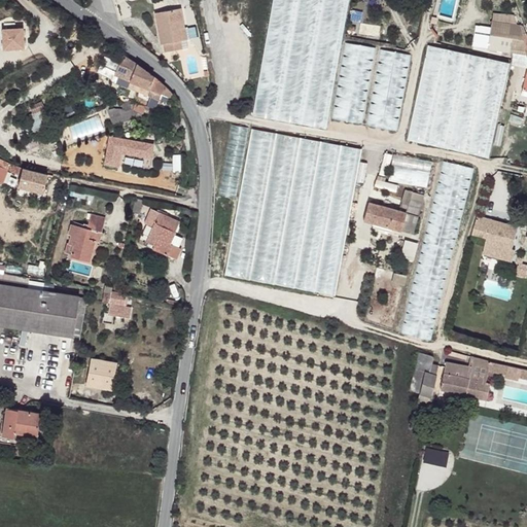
[(180,9),(153,15),(161,47),(167,45),(169,55),(183,50),(179,31),(184,30),(180,9)]
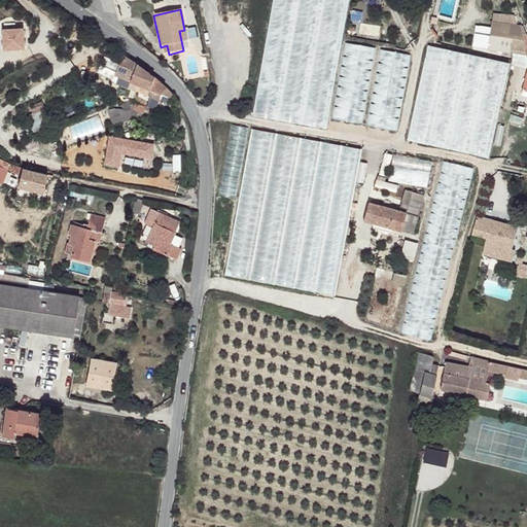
[(526,29),(526,27),(494,20),(489,45),(526,54),(526,56),(526,29)]
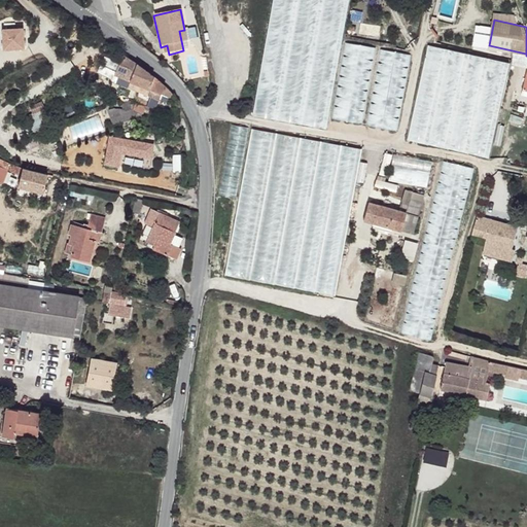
[(184,30),(179,31),(183,50),(189,49),(187,42),(190,41),(187,29),(184,30)]
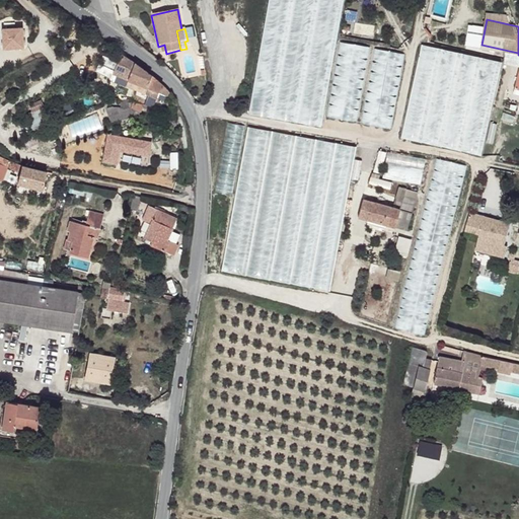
[(419,45),(402,138),(483,152),(499,58),(419,45)]
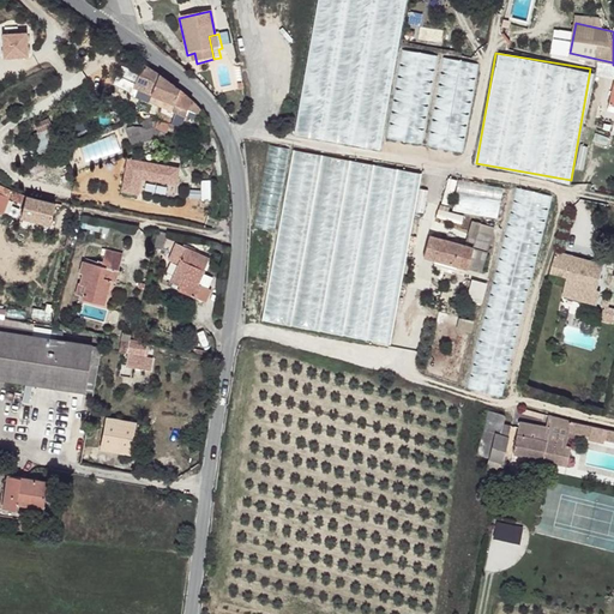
[(143,64),(134,84),(151,92),(150,95),(174,103),(186,108),(198,113),(199,108),(160,73),(143,64)]
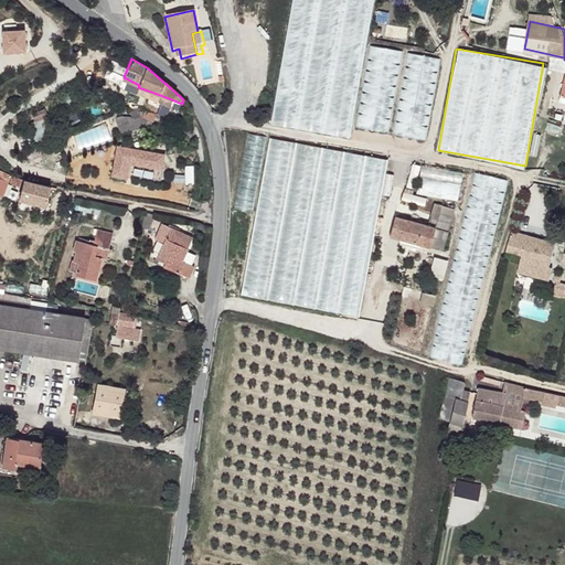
[(99,64),(98,67),(108,72),(105,78),(117,84),(121,73),(110,68),(99,64)]
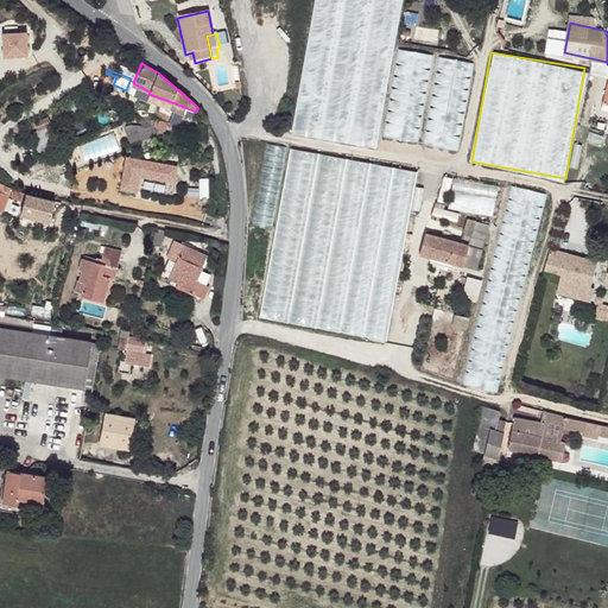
[(106,73),(102,80),(113,84),(116,77),(106,73)]
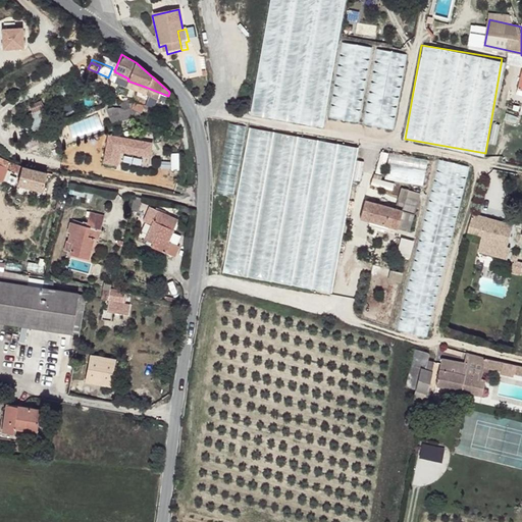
[(114,71),(113,74),(127,81),(128,79),(114,71)]
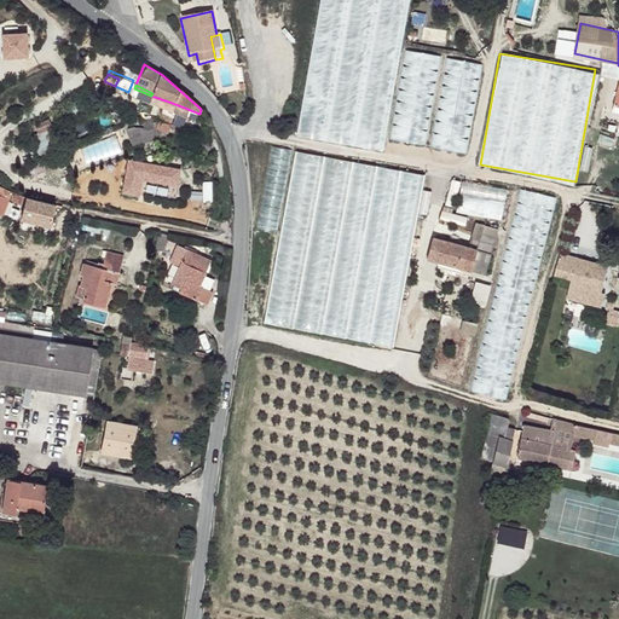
[(175,104),(173,109),(185,115),(187,109),(175,104)]
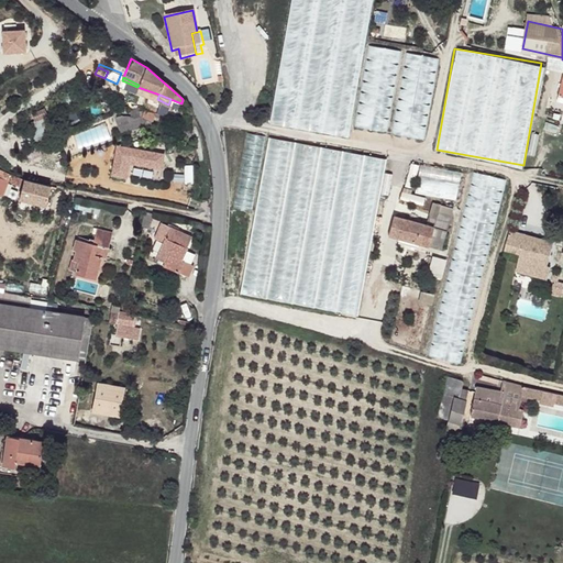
[(148,101),(147,108),(157,111),(159,105),(148,101)]
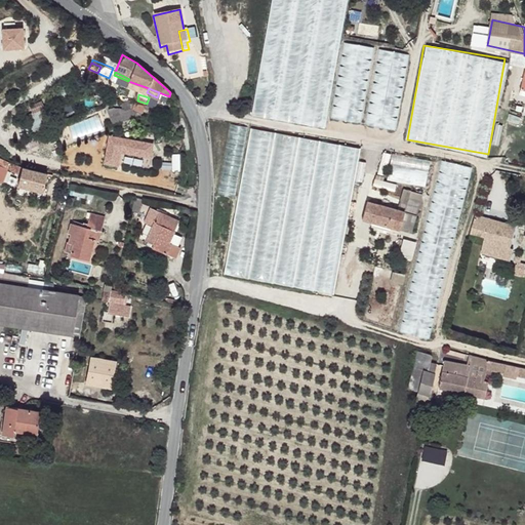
[(110,112),(113,121),(121,119),(118,110),(110,112)]
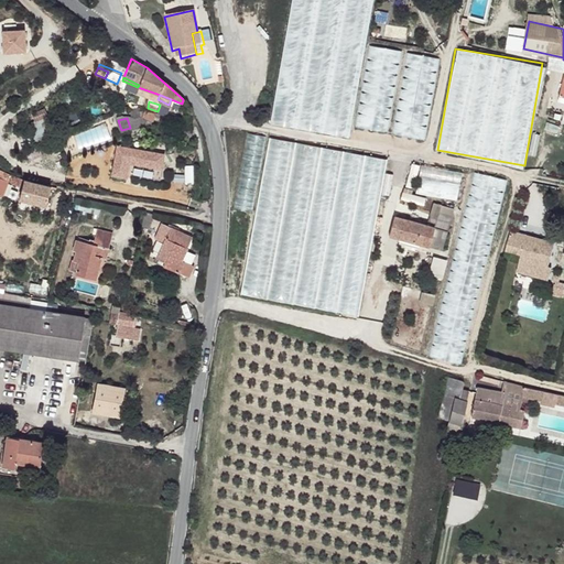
[(166,120),(158,131),(163,137),(173,126),(166,120)]
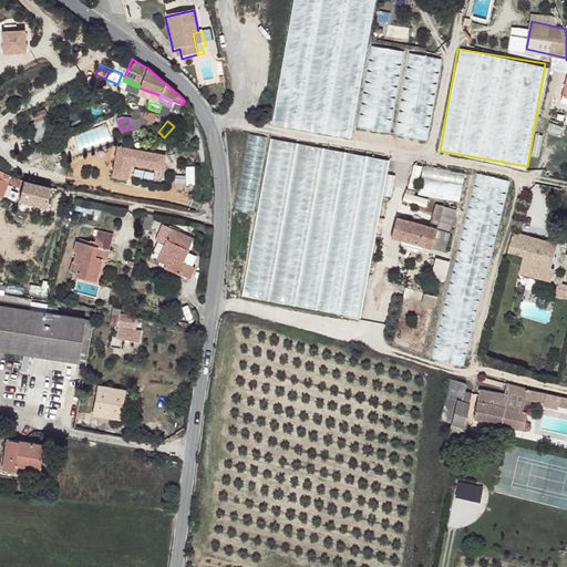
[(243,296),(361,315),(385,163),(377,161),(374,177),(370,176),(368,193),(332,187),(332,193),(297,187),(297,184),(292,183),(291,192),(285,191),(286,184),(271,182),(274,171),(264,168),(243,296)]
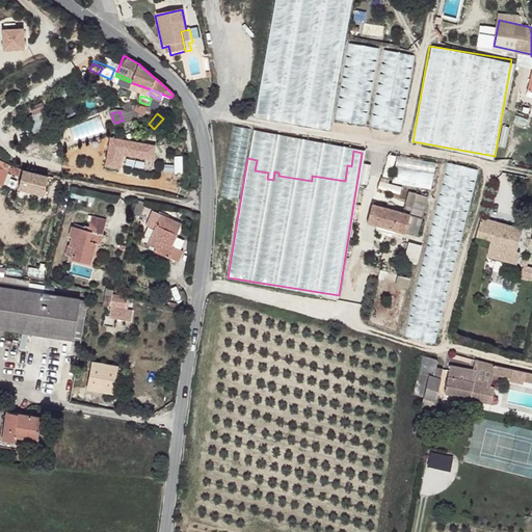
[(430,188),(435,162),(396,154),(391,181),(430,188)]
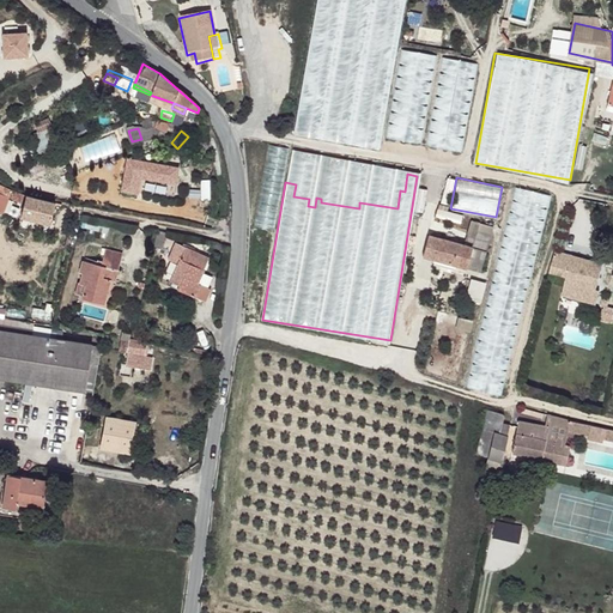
[(1,181),(0,183),(0,190),(8,196),(23,206),(20,218),(49,226),(55,202),(26,194),(1,181)]
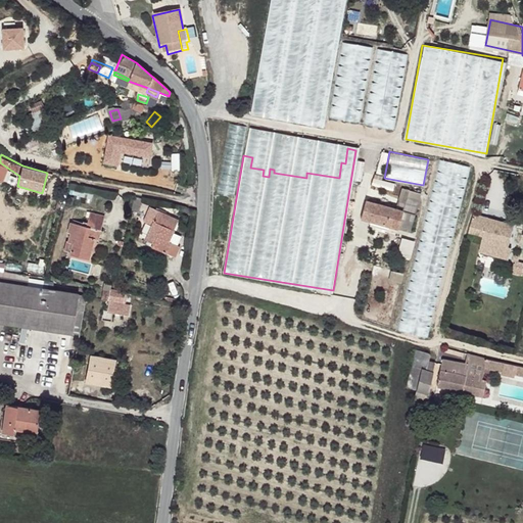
[(367,200),(362,218),(398,228),(403,210),(367,200)]
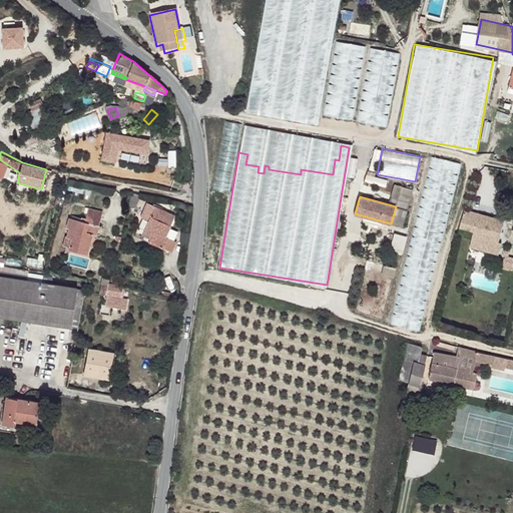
[(154,207),(147,204),(141,216),(149,220),(143,234),(150,238),(149,241),(163,247),(171,251),(176,242),(167,237),(165,236),(169,226),(164,223),(169,213),(154,207)]
